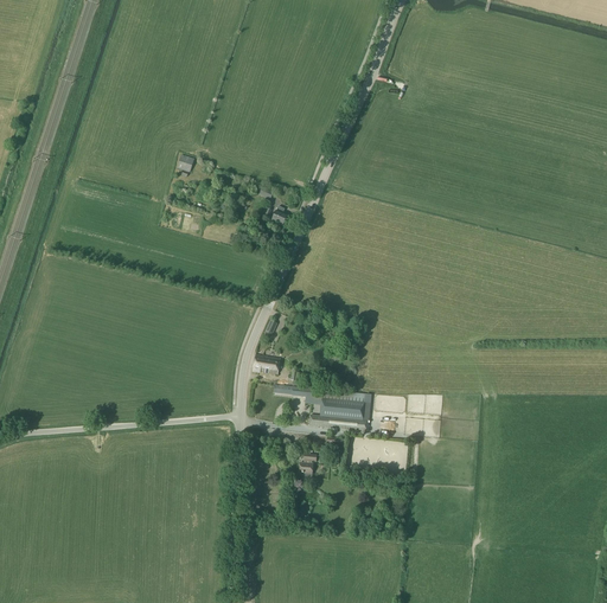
[(177,165),(190,170),(195,156),(181,152),(177,165)]
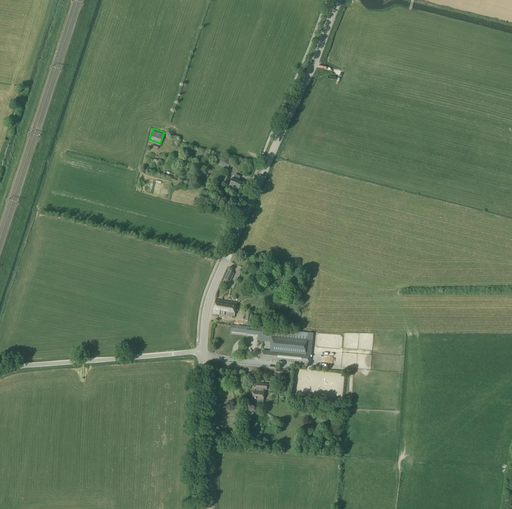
[(219,161),(228,165),(231,159),(221,155),(219,161)]
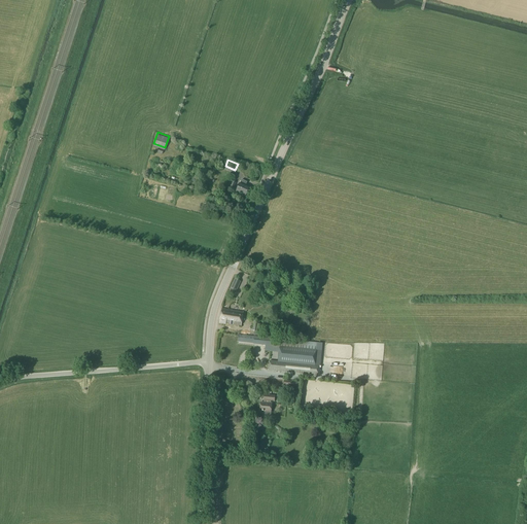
[(236,189),(245,194),(249,184),(245,183),(247,179),(241,177),(236,189)]
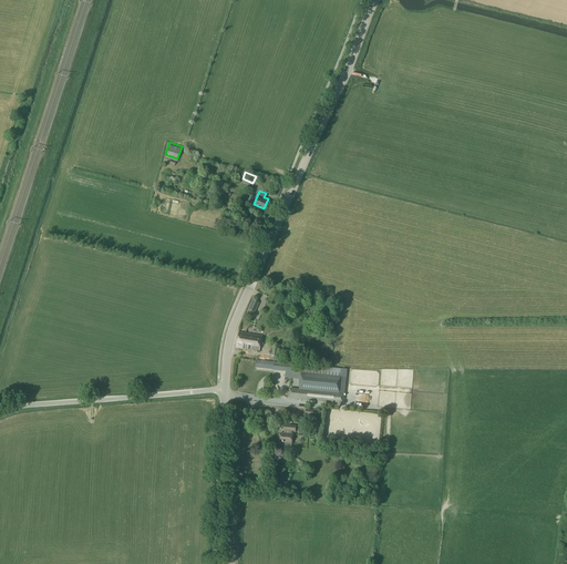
[(236,345),(243,346),(259,348),(261,334),(245,330),(246,330),(239,329),(236,345)]
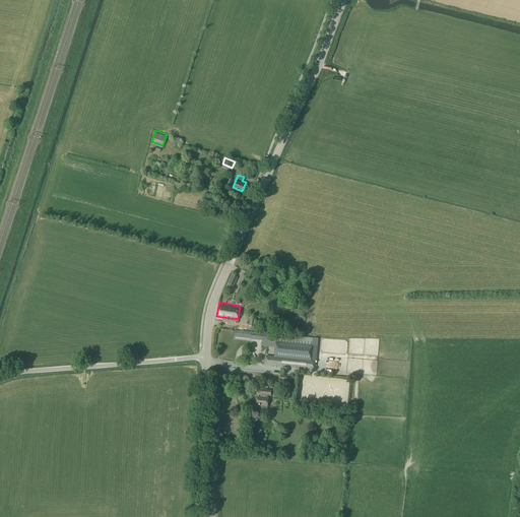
[(249,324),(259,325),(260,318),(256,317),(256,314),(250,313),(249,324)]
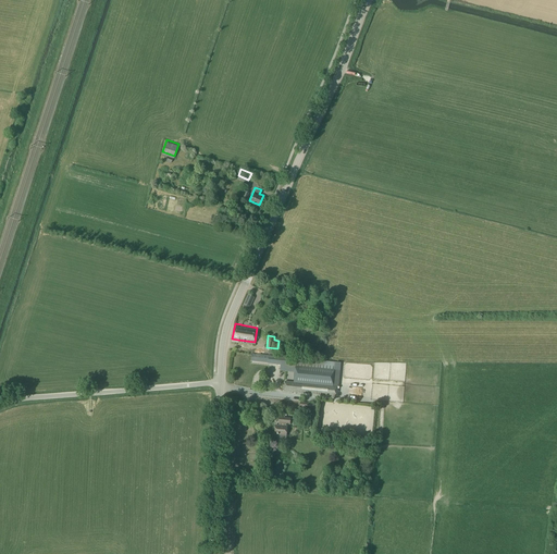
[(251,358),(268,360),(268,361),(281,362),(280,368),(295,369),(294,380),(285,379),(284,389),(336,394),(337,384),(333,383),(334,373),(336,373),(337,369),(334,368),(335,360),(269,353),(251,352),(251,358)]
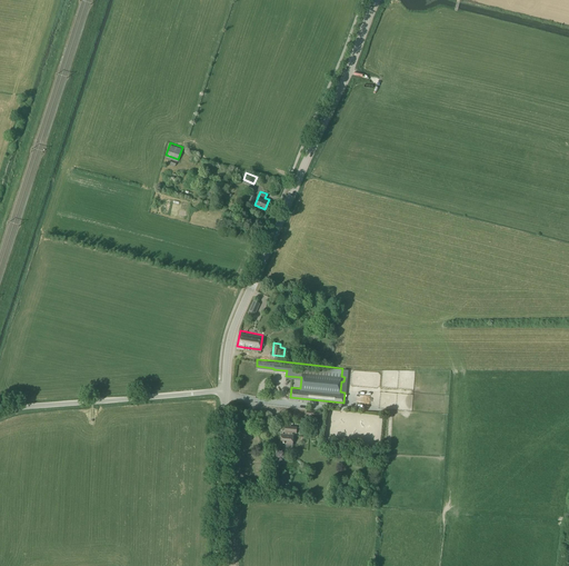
[(280,440),(283,442),(282,444),(285,444),(286,445),(292,446),(293,433),(291,433),(291,429),(296,429),(297,425),(286,424),(285,428),(286,429),(286,432),(281,432),(280,440)]
